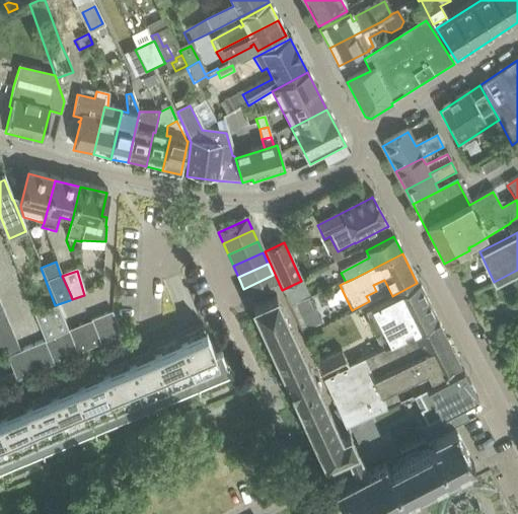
[(273,275),(243,289),(248,300),(278,286),(273,275)]
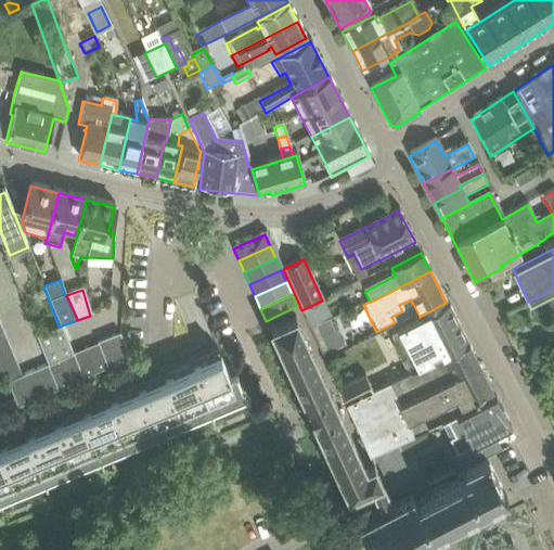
[(309,331),(314,329),(316,330),(330,322),(329,321),(331,320),(322,302),(300,311),(309,331)]
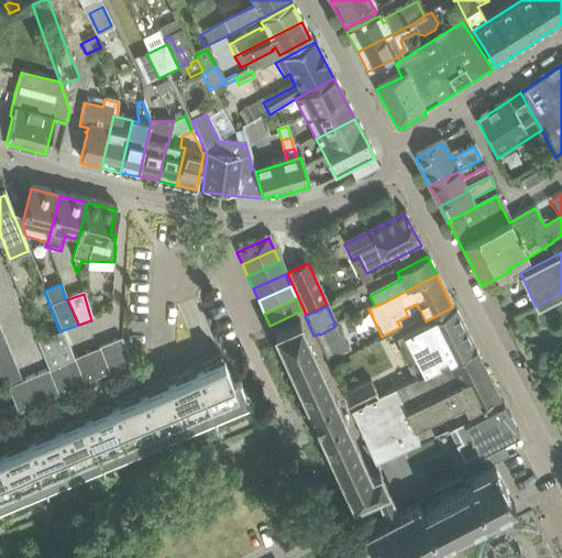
[(449,365),(476,353),(454,312),(396,340),(406,359),(404,365),(410,376),(415,378),(417,382),(449,365)]
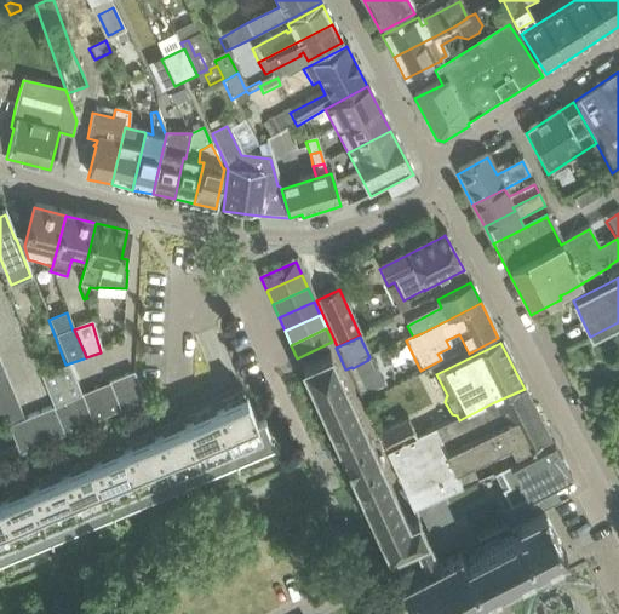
[(388,556),(414,544),(425,539),(417,522),(407,526),(330,355),(302,368),(388,556)]
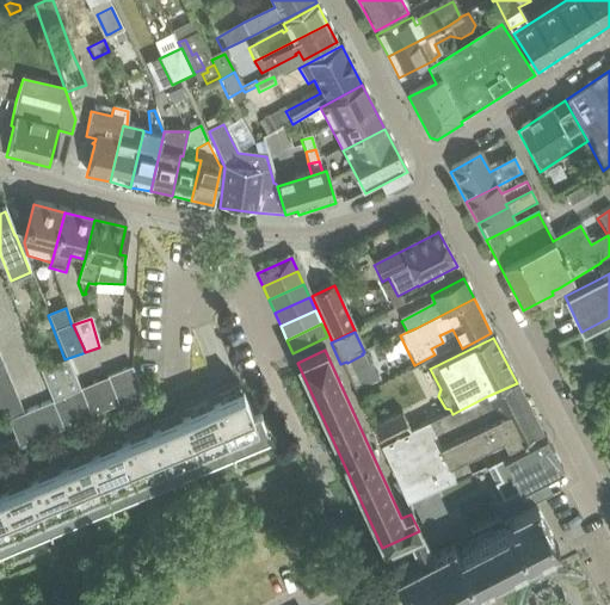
[(359,391),(376,384),(363,355),(347,363),(359,391)]
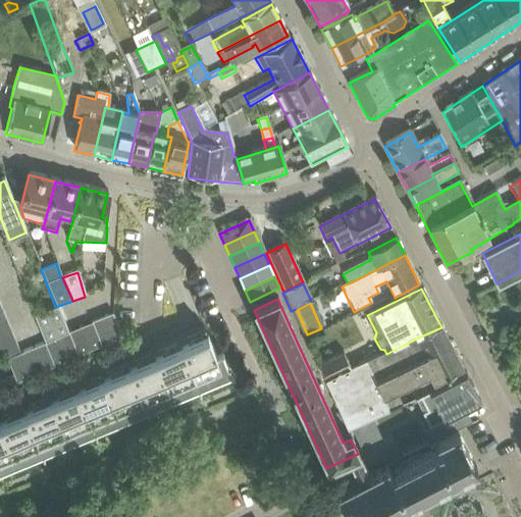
[(33,318),(40,334),(44,345),(45,344),(54,366),(79,357),(69,333),(67,334),(63,324),(57,308),(33,318)]
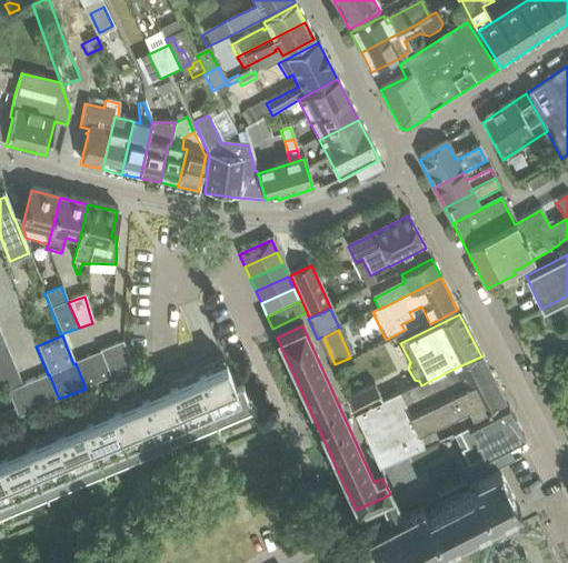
[(122,345),(102,353),(100,354),(110,379),(121,374),(132,369),(122,345)]
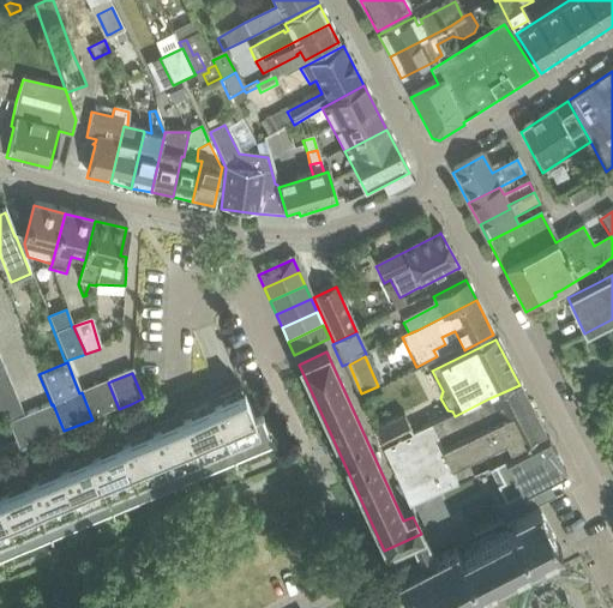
[(7,380),(0,384),(0,398),(13,392),(7,380)]
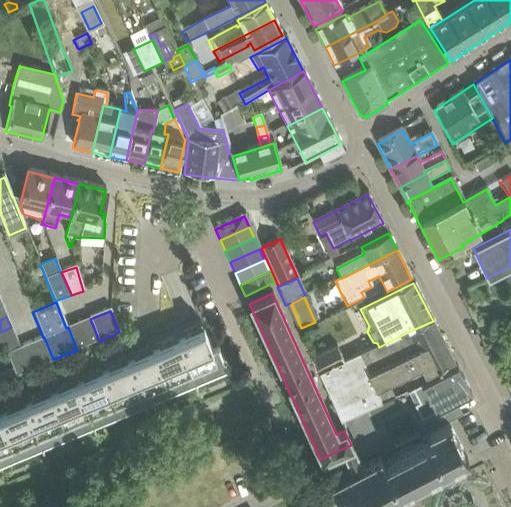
[(99,341),(90,319),(79,323),(88,346),(99,341)]
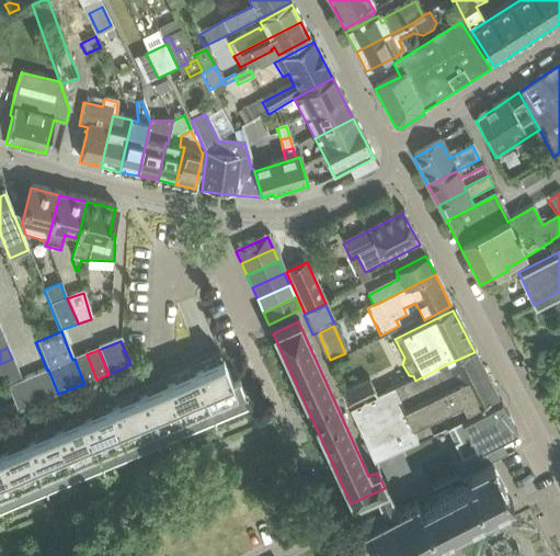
[(447,364),(415,381),(393,390),(377,398),(351,411),(363,437),(486,374),(475,352),(447,364)]
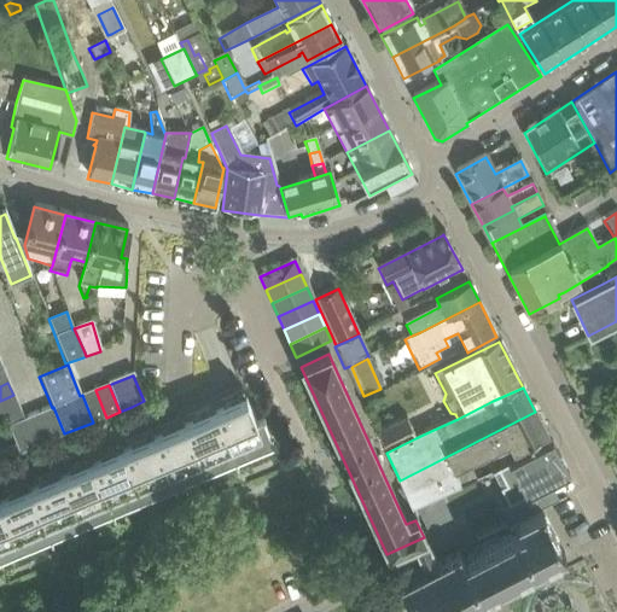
[(106,418),(95,390),(82,395),(93,423),(106,418)]
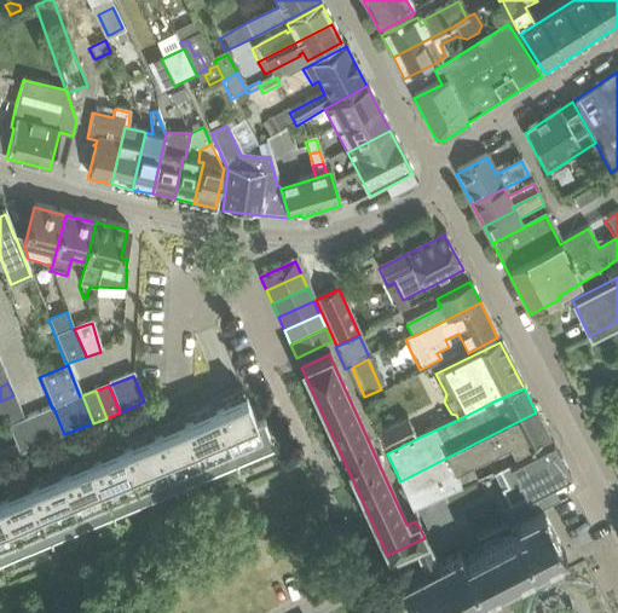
[(13,395),(0,402),(0,416),(18,409),(13,395)]
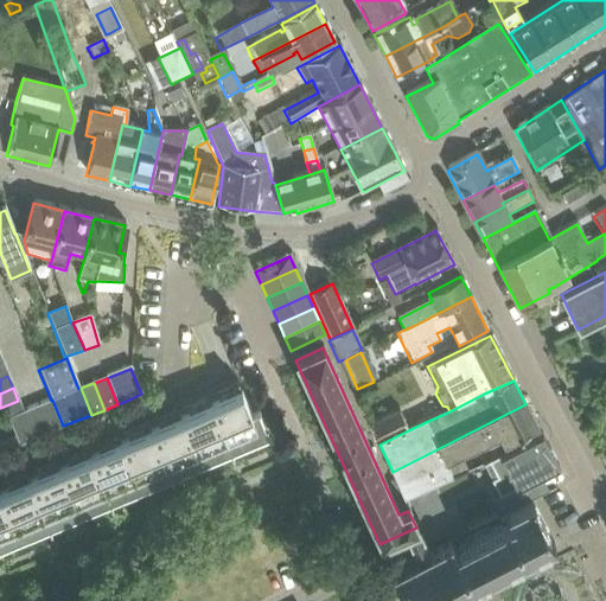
[(241,389),(210,402),(229,449),(267,433),(256,408),(250,411),(241,389)]
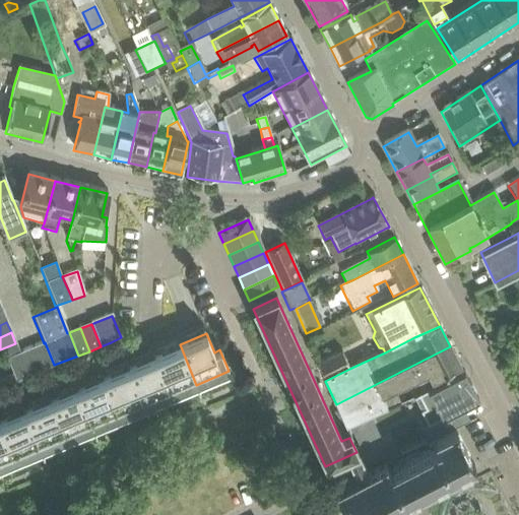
[(6,359),(14,381),(54,365),(45,342),(44,343),(19,353),(6,359)]
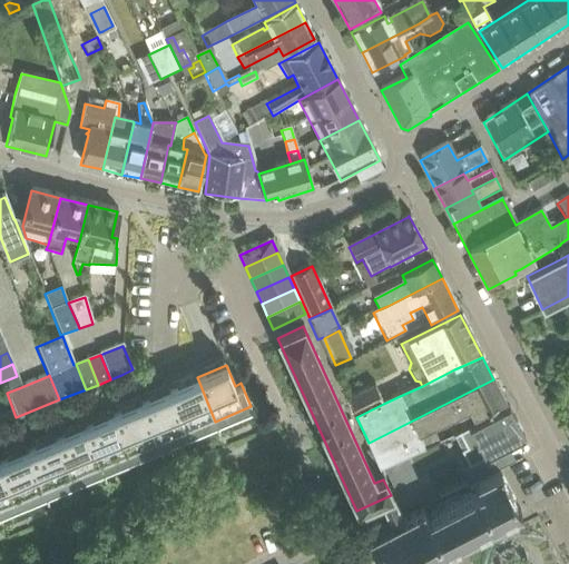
[(17,376),(0,383),(0,396),(7,393),(21,387),(17,376)]
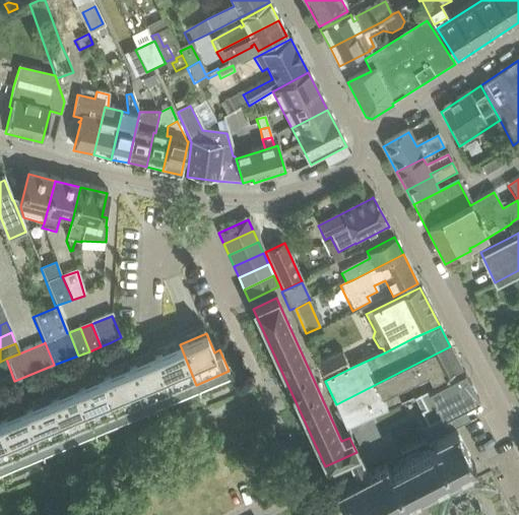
[(180,344),(153,356),(168,389),(171,395),(196,385),(180,344)]
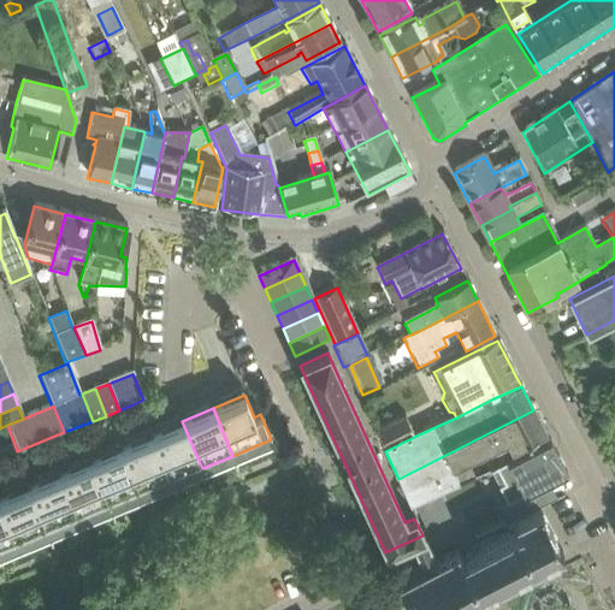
[(547,436),(533,410),(398,479),(412,507),(474,478),(467,462),(507,444),(510,452),(525,446),(547,436)]
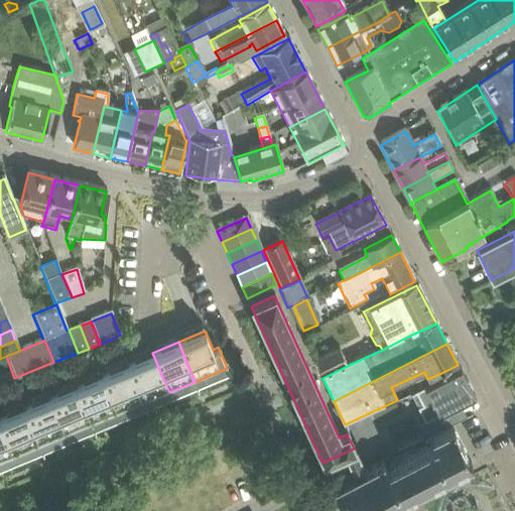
[(315,363),(323,378),(347,366),(340,351),(315,363)]
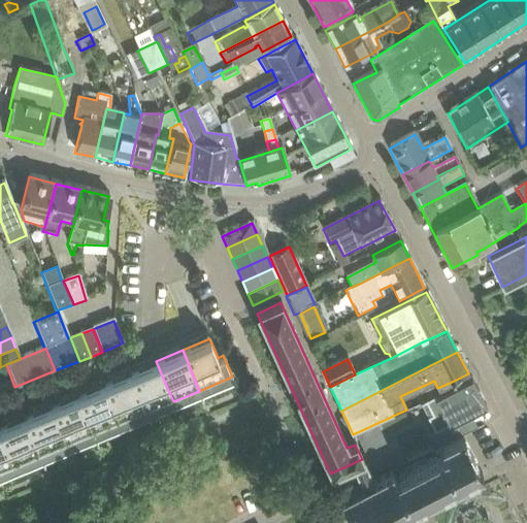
[(156,361),(130,372),(147,413),(173,401),(170,395),(156,361)]
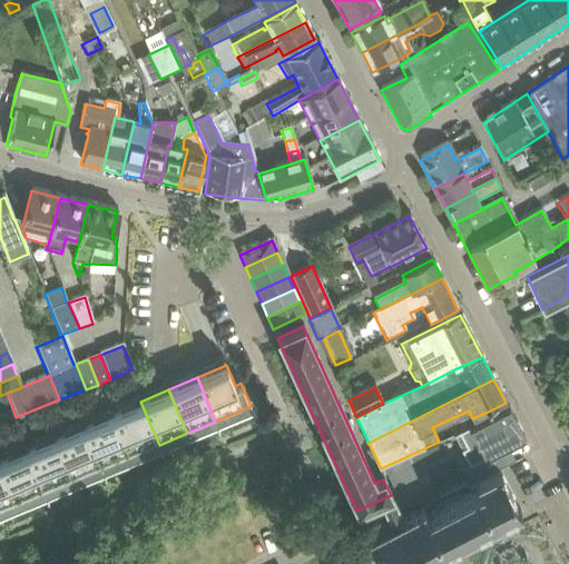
[(140,402),(113,413),(127,449),(130,457),(159,445),(140,402)]
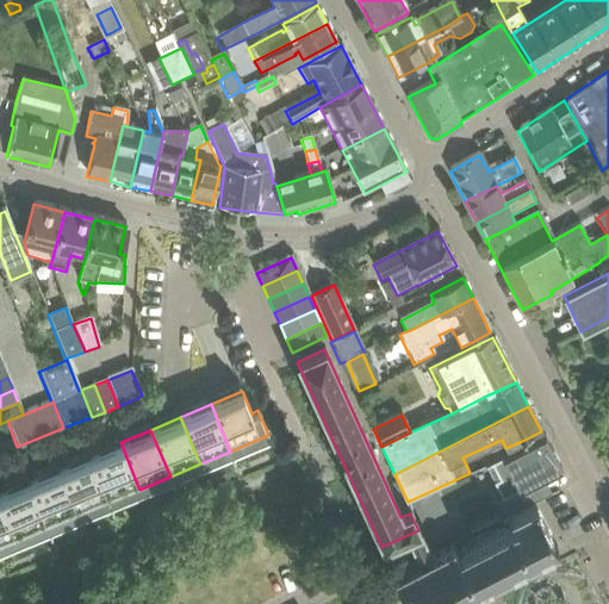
[(545,437),(486,468),(503,502),(563,471),(545,437)]
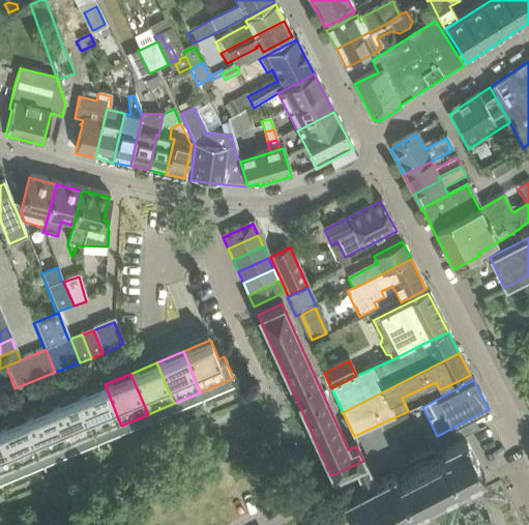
[(105,384),(78,396),(95,437),(121,426),(118,418),(105,384)]
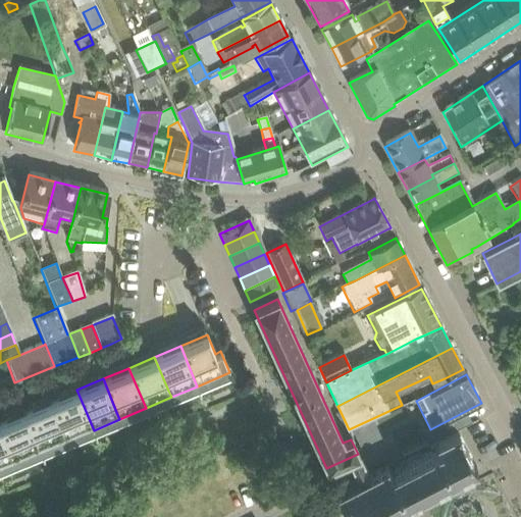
[(76,390),(50,401),(64,434),(67,442),(94,430),(76,390)]
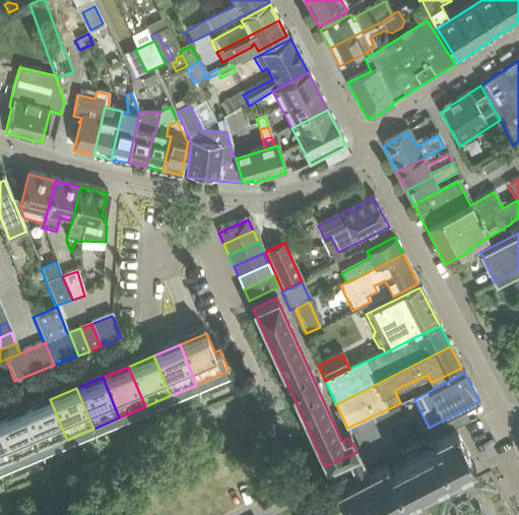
[(50,399),(24,410),(41,450),(67,440),(64,433),(50,399)]
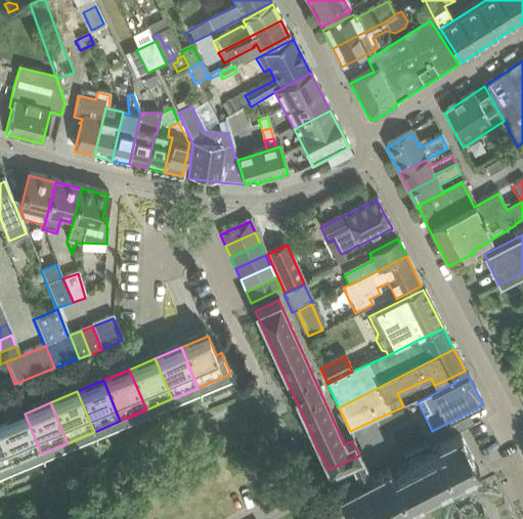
[(25,414),(0,424),(0,428),(12,459),(15,465),(41,453),(25,414)]
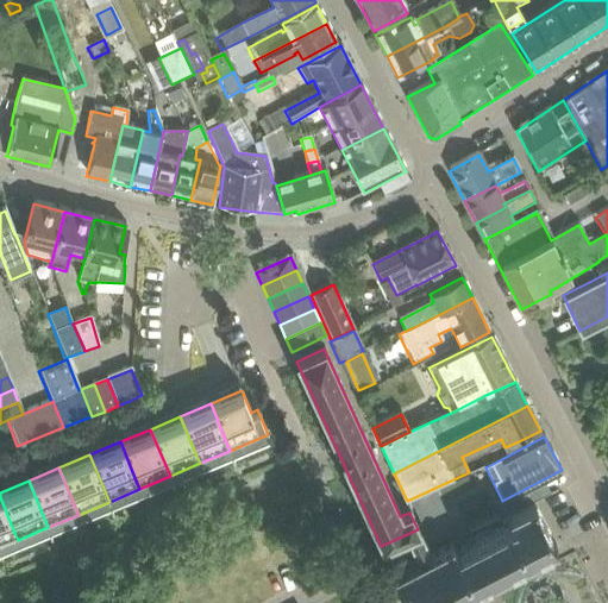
[(480,602),(474,590),(556,547),(533,506),(556,494),(555,492),(527,507),(515,513),(509,516),(513,523),(456,553),(451,544),(430,556),(418,529),(407,534),(419,561),(394,575),(408,602),(480,602)]
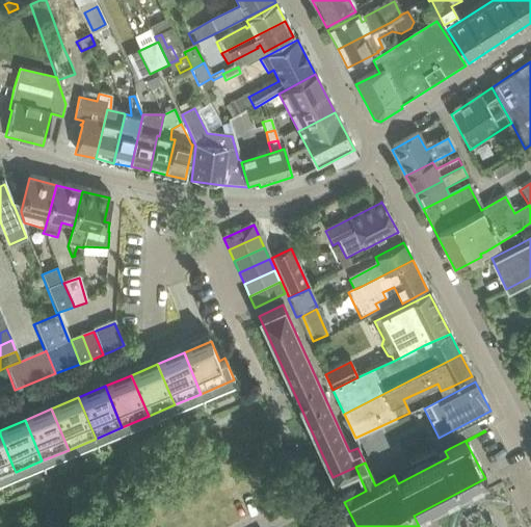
[(0,479),(16,472),(12,466),(0,435),(0,479)]
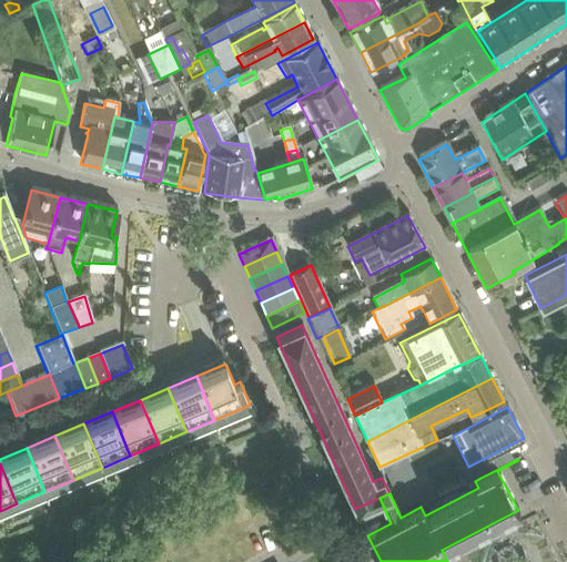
[(402,466),(385,473),(400,506),(416,498),(402,466)]
